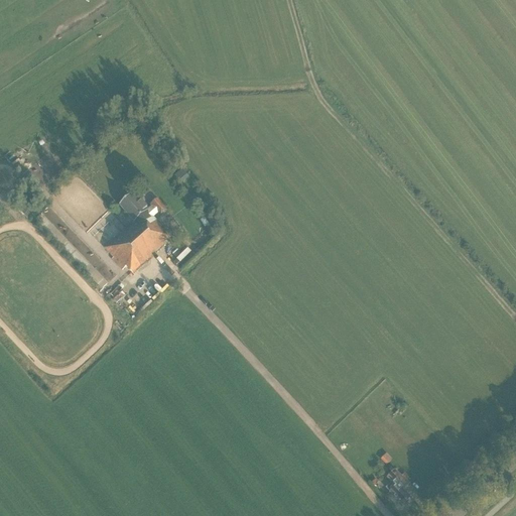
[(150,214),(153,210),(160,218),(167,212),(156,200),(150,206),(148,208),(134,191),(119,206),(134,222),(105,250),(109,253),(105,257),(101,254),(94,261),(111,280),(119,273),(109,262),(112,260),(122,271),(126,267),(132,274),(172,238),(150,214)]
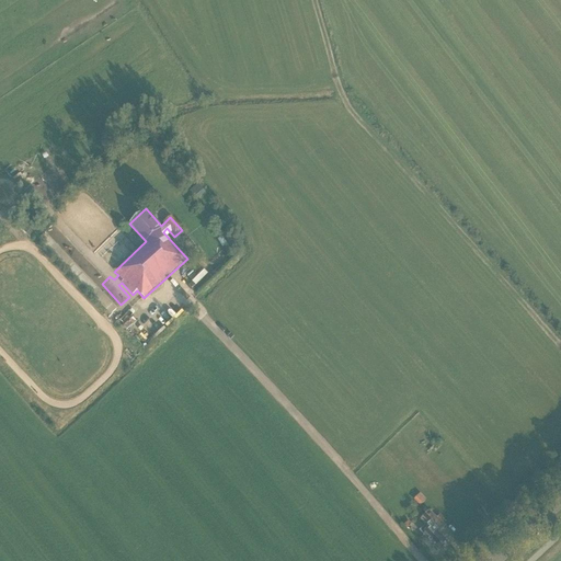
[(198,271),(189,282),(194,287),(204,276),(198,271)]
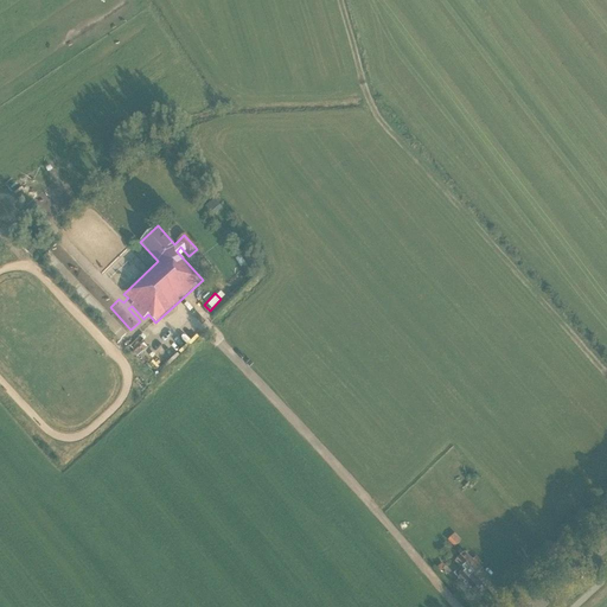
[(113,342),(119,345),(127,336),(115,325),(110,331),(116,337),(113,342)]
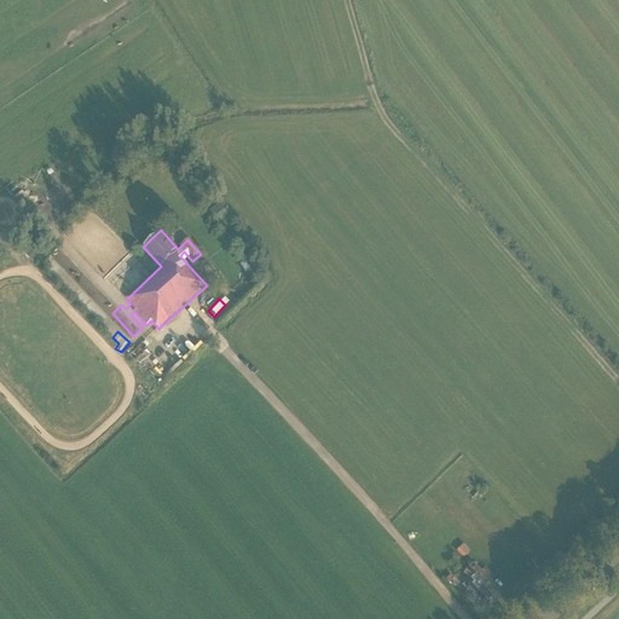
[(136,353),(151,369),(162,359),(146,343),(136,353)]
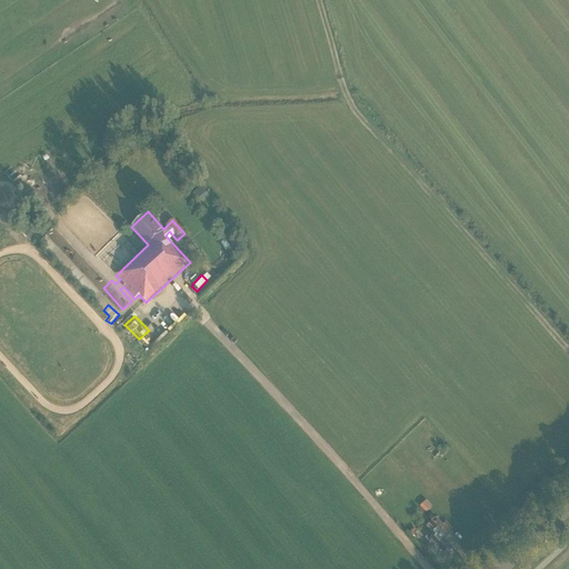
[(158,321),(152,325),(158,337),(165,333),(158,321)]
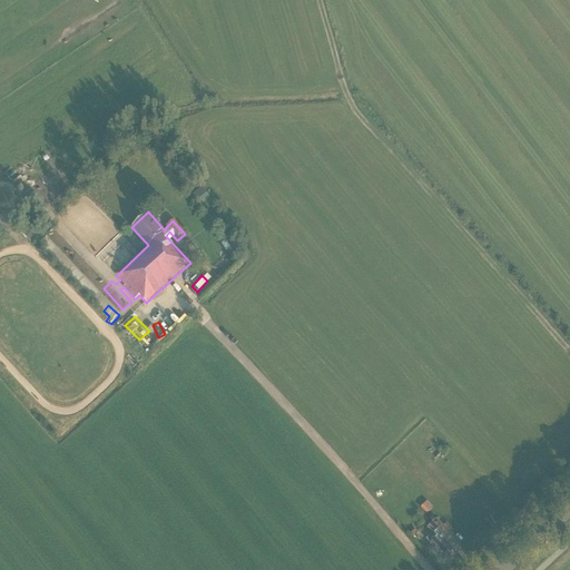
[(445,462),(450,468),(455,462),(451,457),(445,462)]
